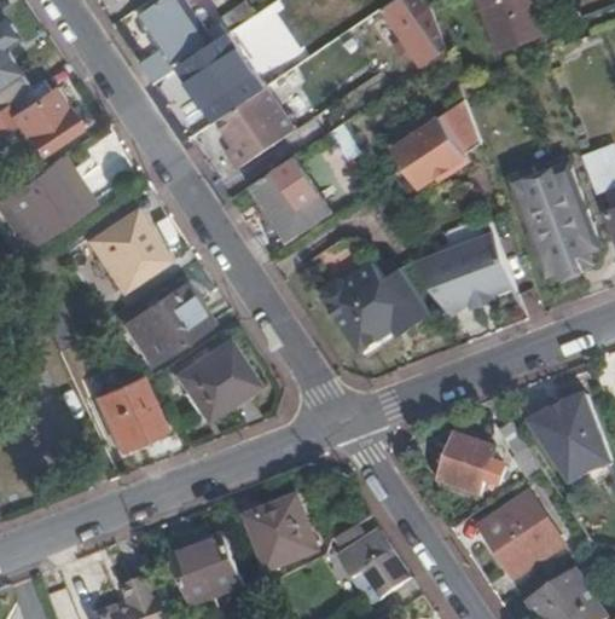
[(184,0),(162,0),(139,17),(168,58),(172,64),(208,39),(212,42),(226,33),(221,25),(208,34),(184,0)]
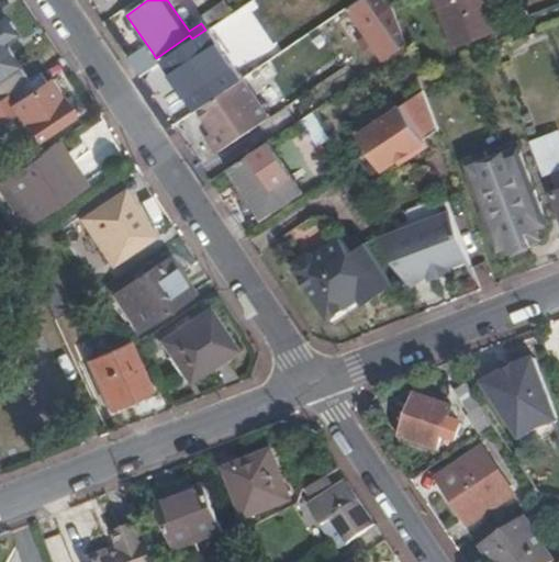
[(358,0),(347,8),(381,59),(403,44),(389,4),(377,12),(368,0),(358,0)]
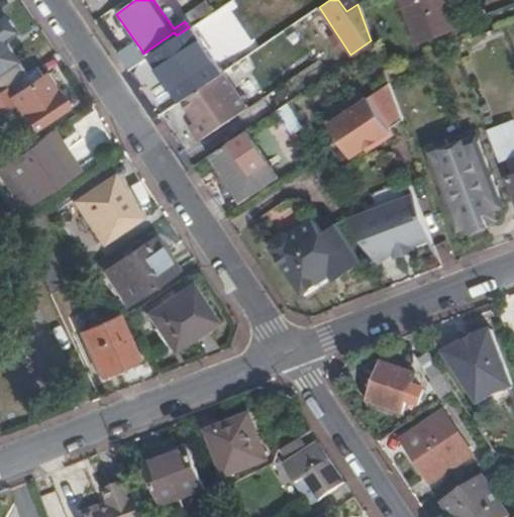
[(338,0),(346,11),(357,4),(355,0),(338,0)]
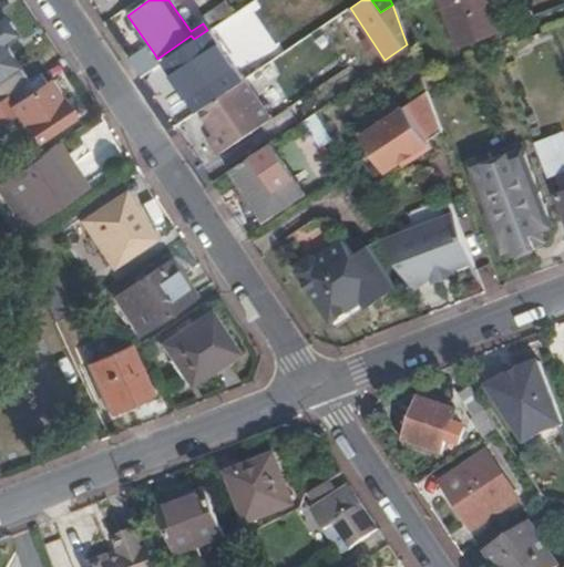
[(437,0),(457,48),(501,30),(488,0),(437,0)]
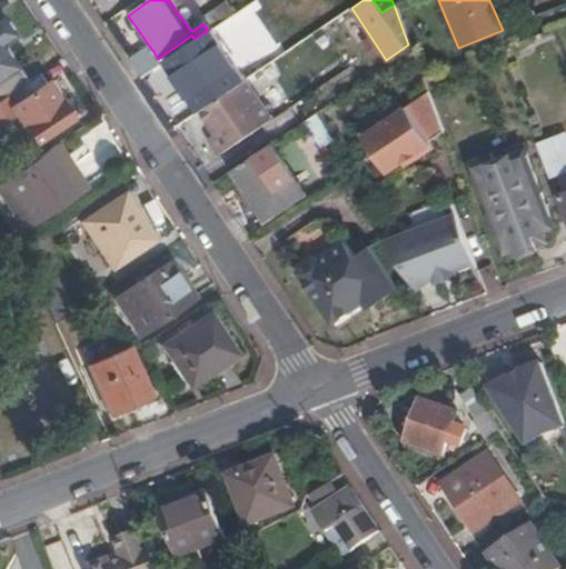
[(218,80),(262,52),(241,20),(212,40),(214,43),(200,52),(218,80)]
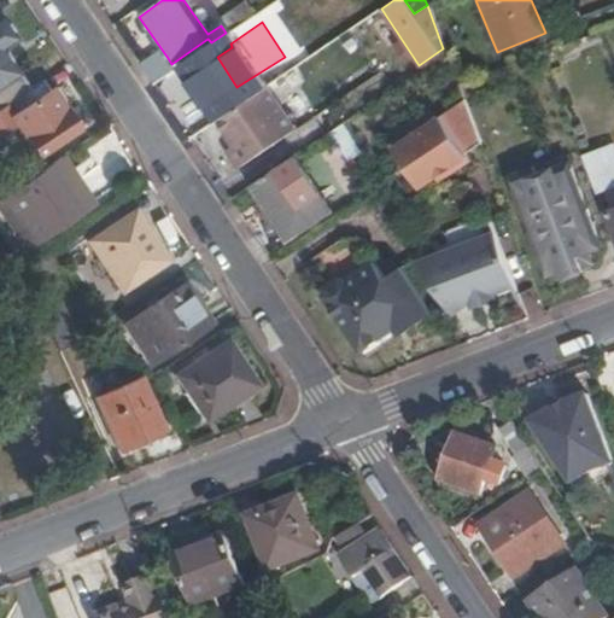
[(0,109),(23,93),(6,69),(1,73),(0,70),(0,51),(11,45),(0,28),(0,109)]
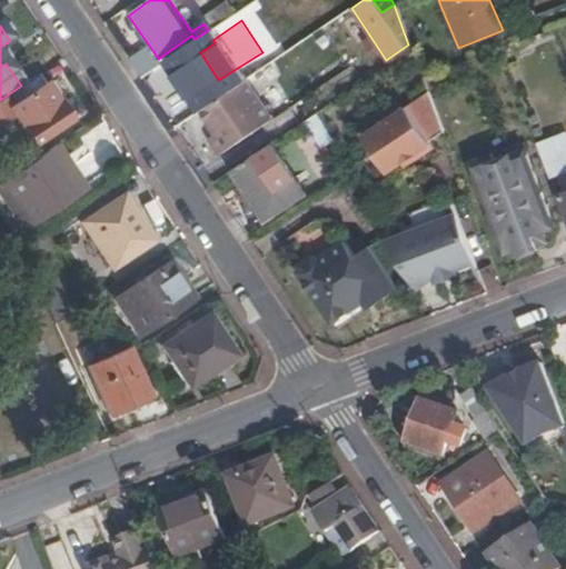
[(148,52),(130,63),(139,77),(160,63),(158,59),(155,53),(148,52)]
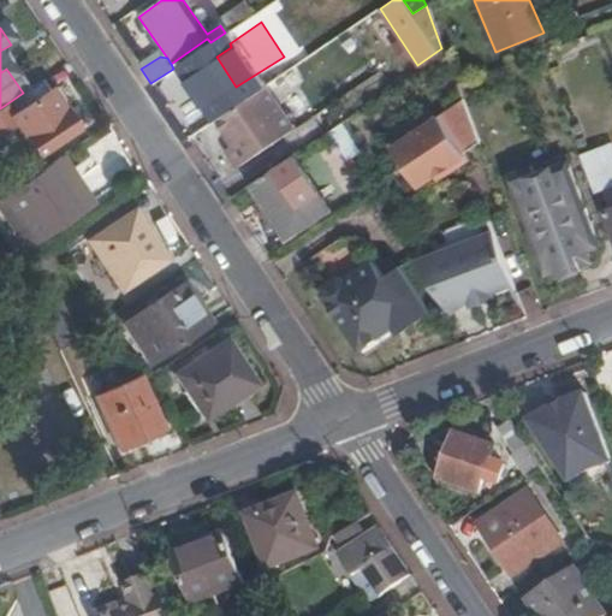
[(23,93),(0,108),(12,125),(34,158),(72,131),(61,116),(60,117),(45,94),(37,83),(23,93)]
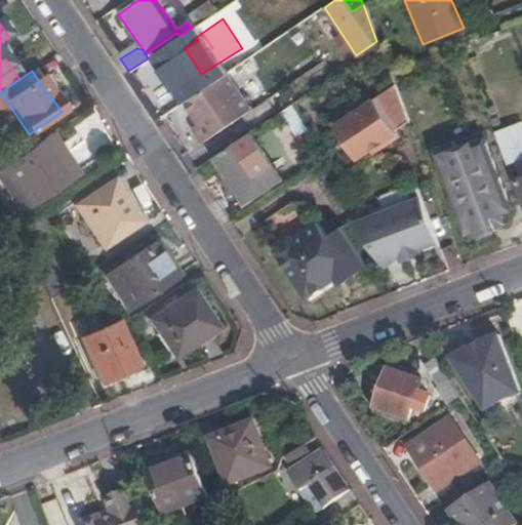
[(202,144),(249,111),(225,74),(183,103),(197,125),(192,128),(202,144)]
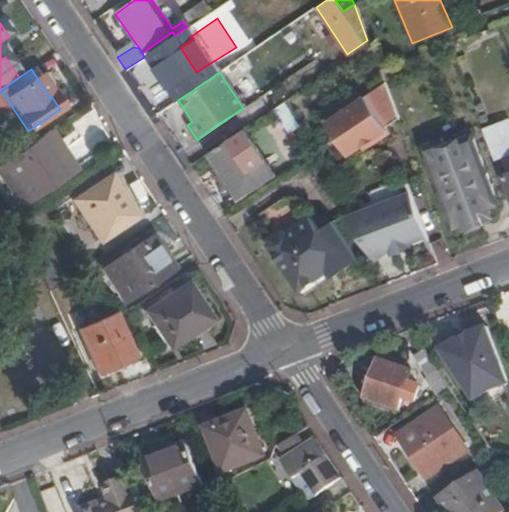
[(42,75),(37,78),(50,97),(51,96),(55,93),(51,87),(42,75)]
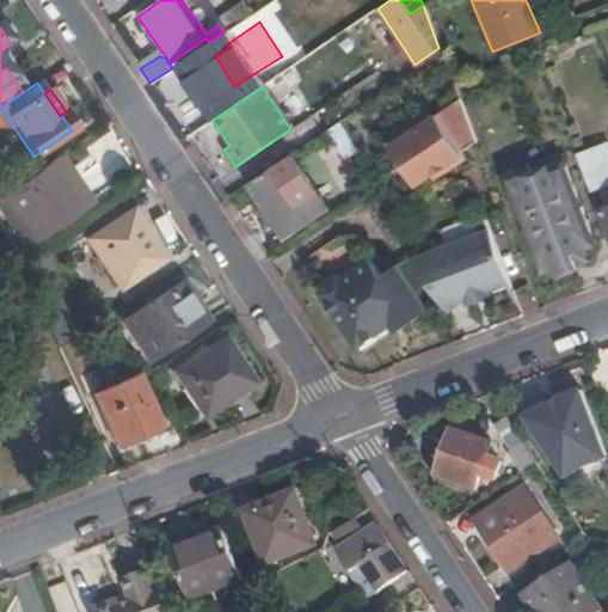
[(454,146),(472,135),(458,99),(387,147),(415,187),(461,154),(454,146)]
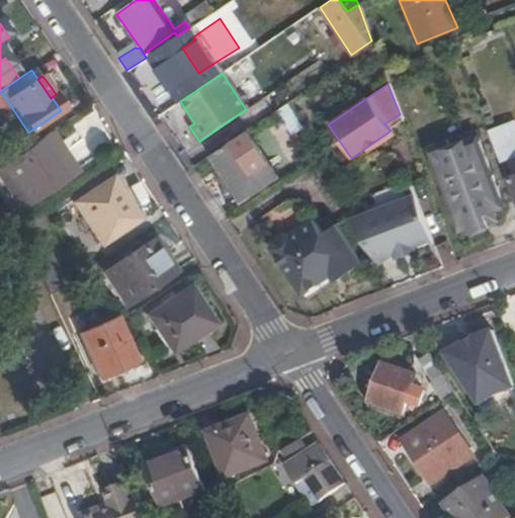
[(0,111),(10,105),(0,91),(0,111)]
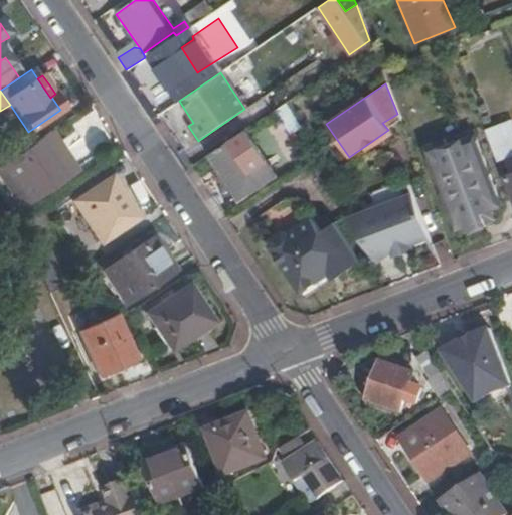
[(511,136),(506,119),(482,128),(490,150),(493,158),(511,150),(511,136)]
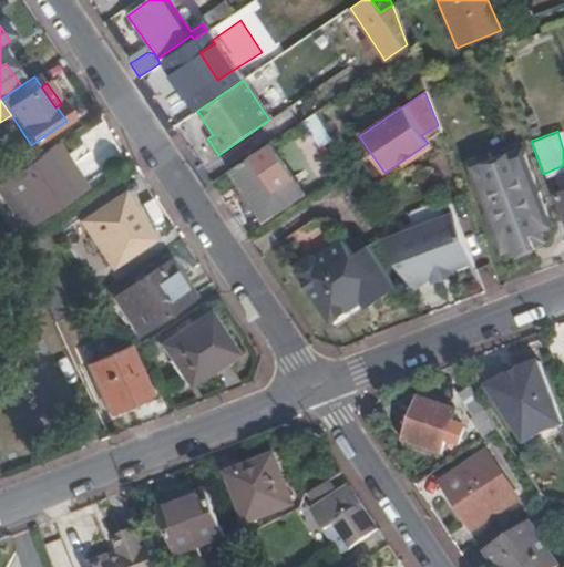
[(264,222),(303,195),(268,144),(228,171),(264,222)]
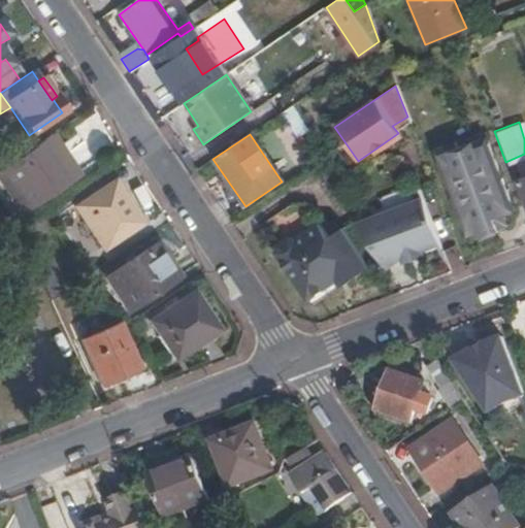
[(0,182),(21,212),(74,177),(47,136),(0,167),(0,182)]
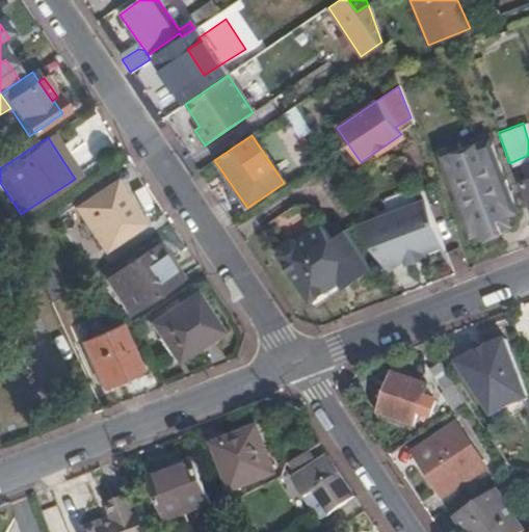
[(473,137),(457,142),(460,151),(476,144),(473,137)]
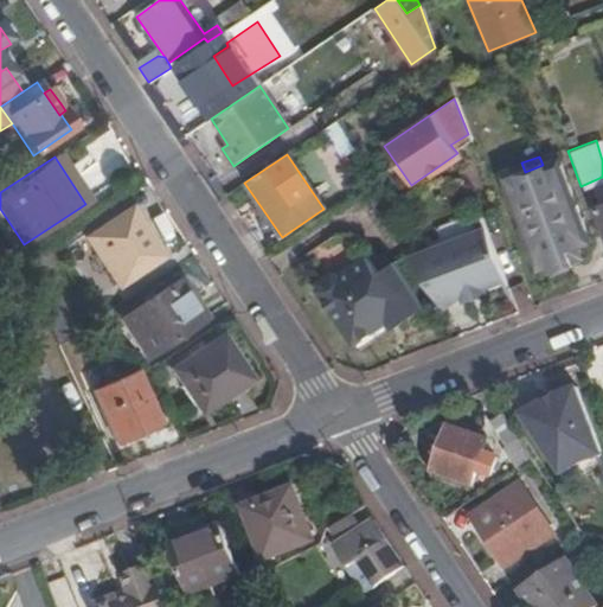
[(553,274),(570,268),(569,263),(564,250),(575,246),(583,242),(560,183),(564,181),(556,160),(543,165),(525,172),(521,163),(496,172),(534,270),(550,266),(553,274)]
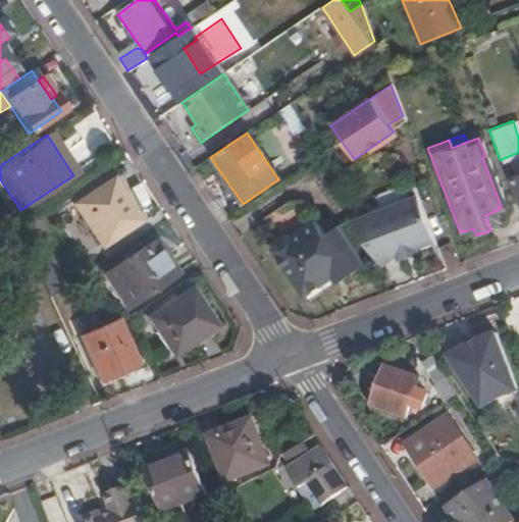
[(485,156),(482,157),(502,208),(504,208),(485,156)]
